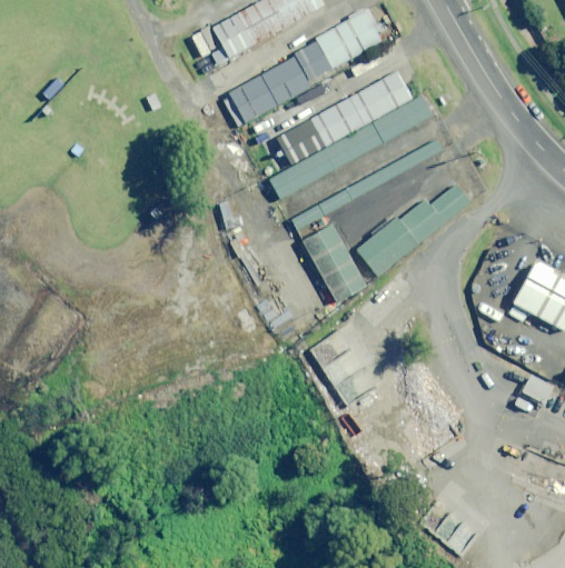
[(323,0),(260,0),(211,29),(231,63),(328,8),(323,0)]
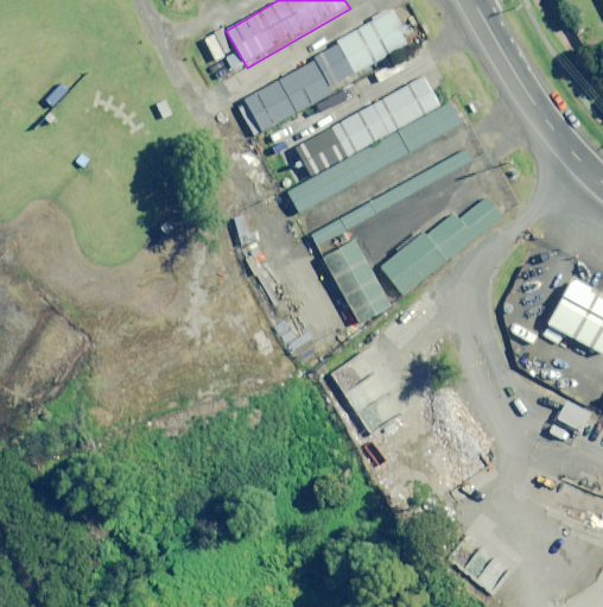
[(393,13),(245,99),(262,128),(411,43),(393,13)]
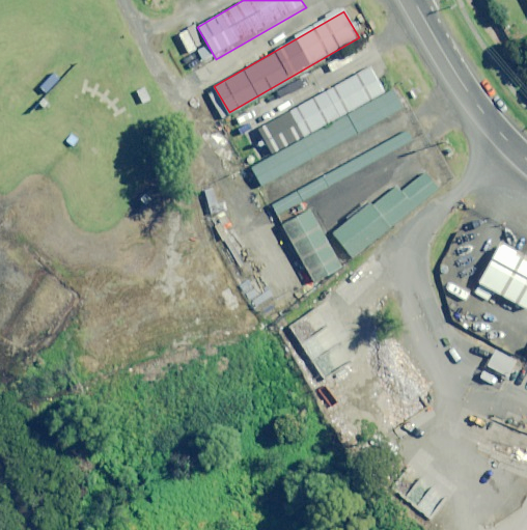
[(370,67),(290,109),(304,134),(384,92),(370,67)]
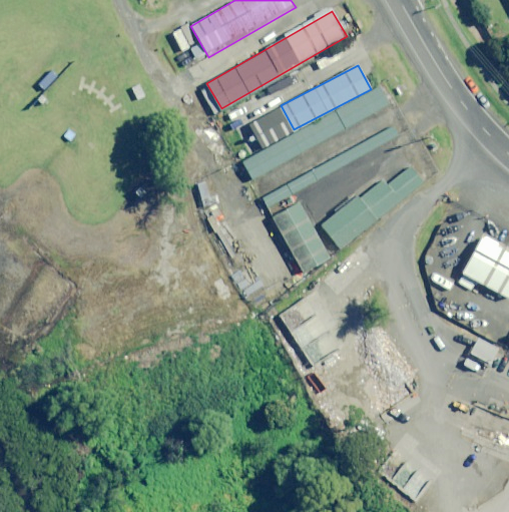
[(382,83),(371,89),(294,129),(243,156),(255,177),(393,104),(382,83)]
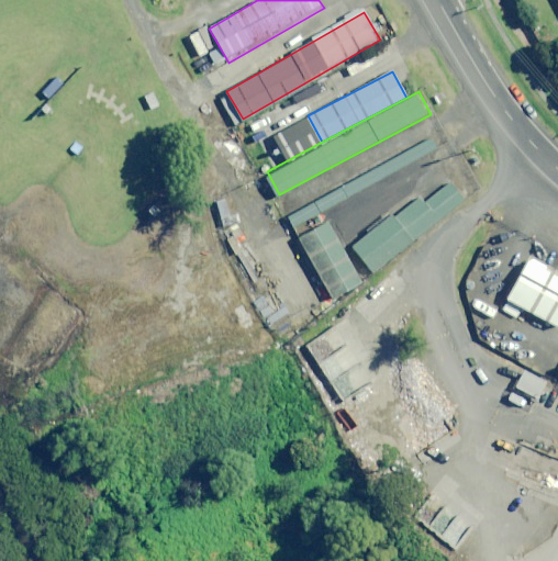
[(436,139),(286,217),(290,227),(441,148),(436,139)]
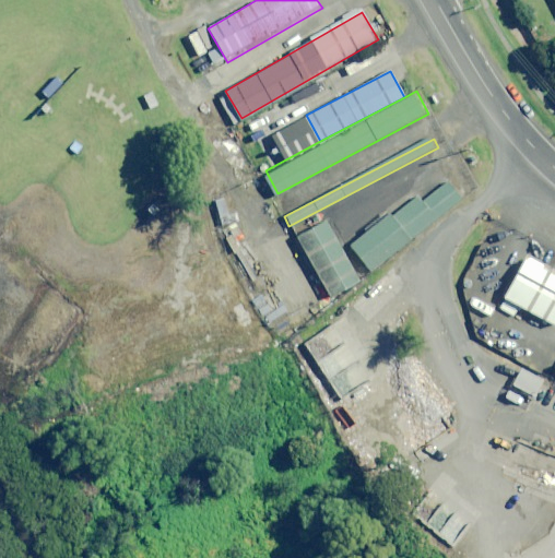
[(353,248),(373,271),(411,239),(392,215),(353,248)]
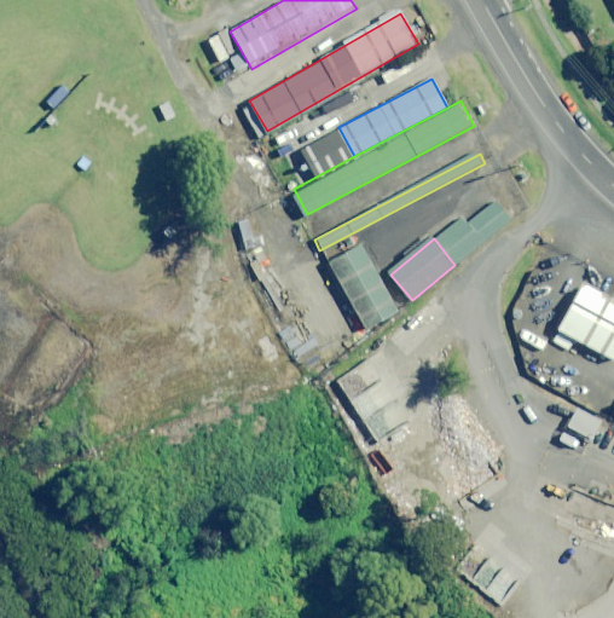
[(401,315),(364,244),(329,264),(365,333),(401,315)]
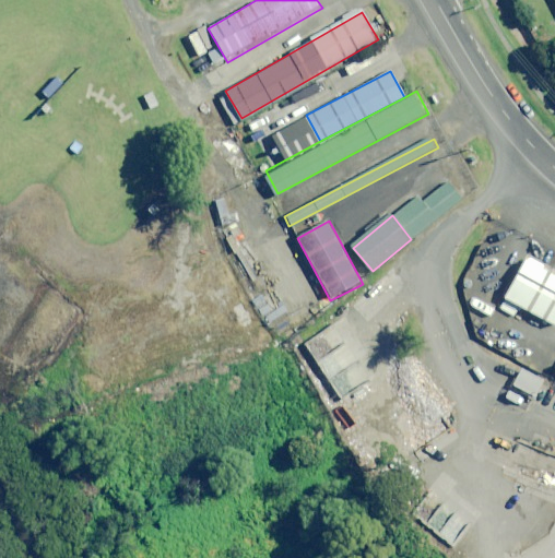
[(540,308),(554,280),(554,276),(479,239),(463,270),(540,308)]
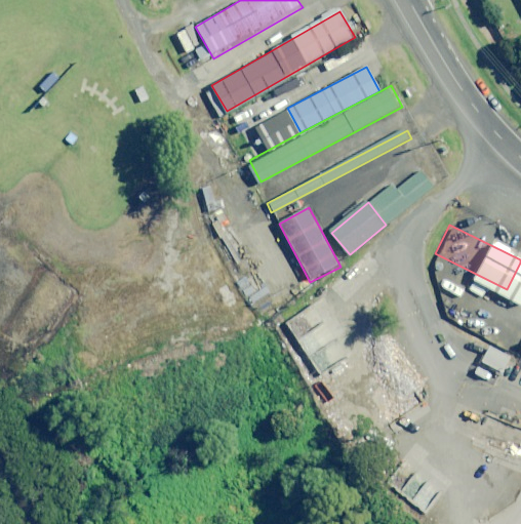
[(513,359),(491,348),(483,363),(505,374),(513,359)]
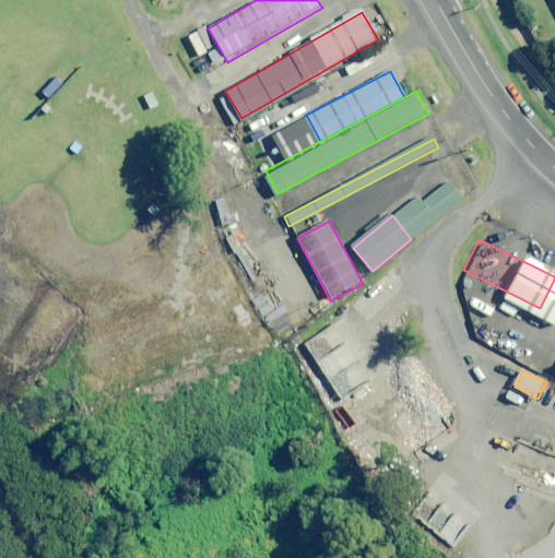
[(433,525),(401,497),(384,517),(414,545),(433,525)]
